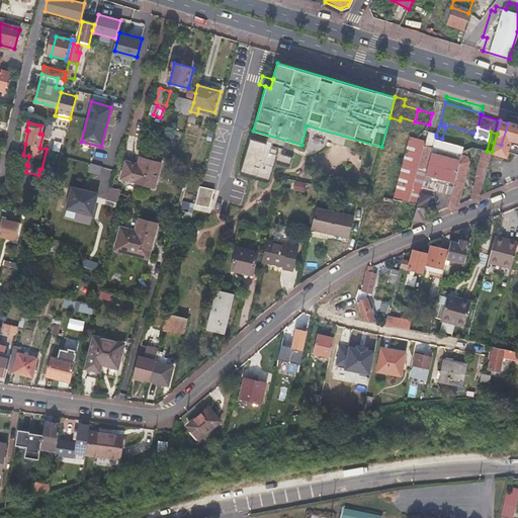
[(436,137),(436,135),(428,133),(424,149),(432,150),(436,137)]
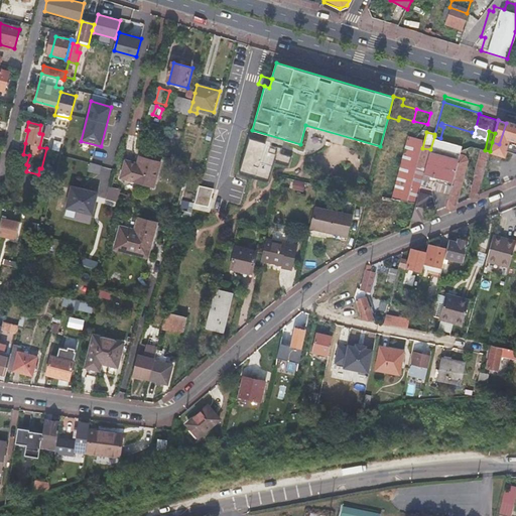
[(440,138),(434,136),(430,149),(424,173),(421,185),(431,187),(434,197),(447,200),(461,159),(462,154),(465,145),(440,138)]
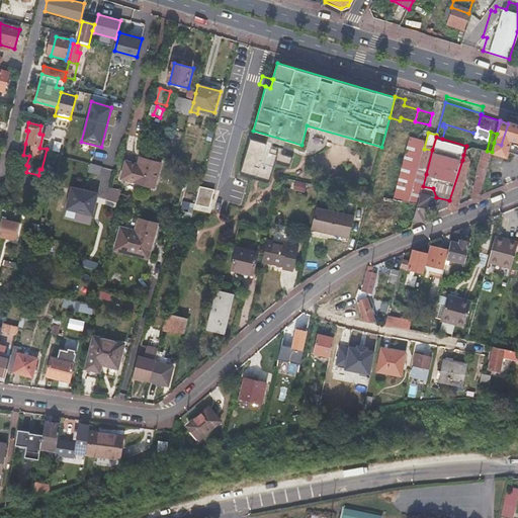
[(245,176),(274,183),(283,148),(254,141),(245,176)]
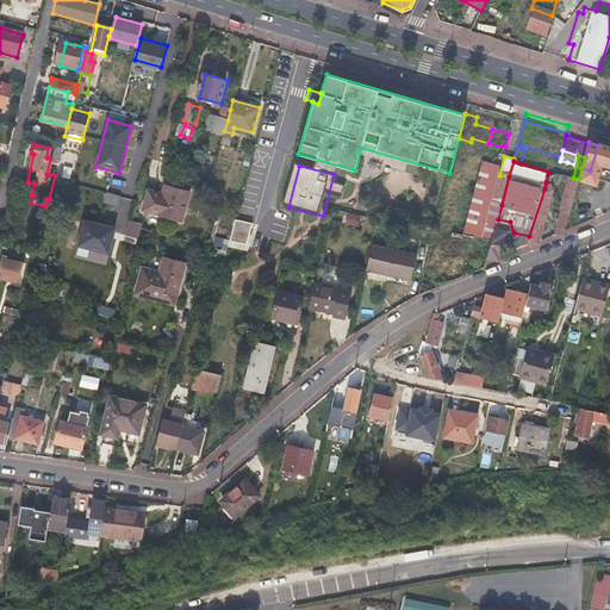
[(555,168),(549,172),(546,182),(558,174),(555,168)]
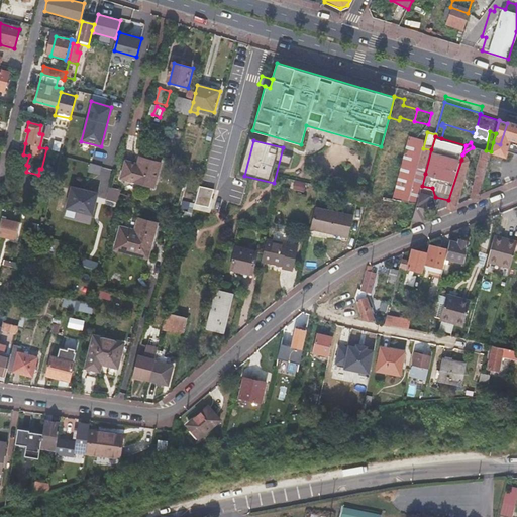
[(431,149),(423,148),(417,171),(425,174),(431,149)]
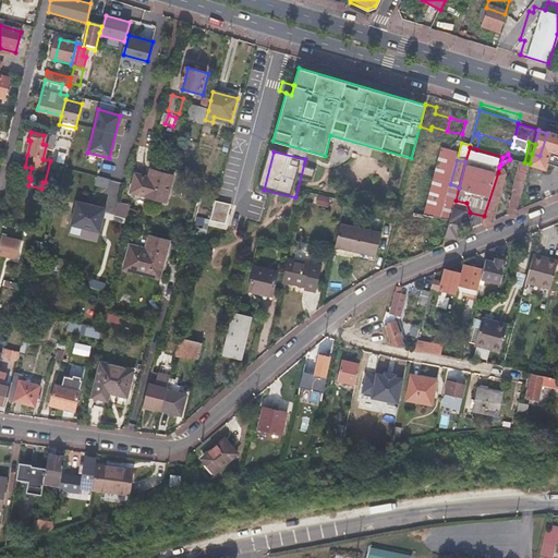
[(105,161),(99,171),(112,178),(117,168),(105,161)]
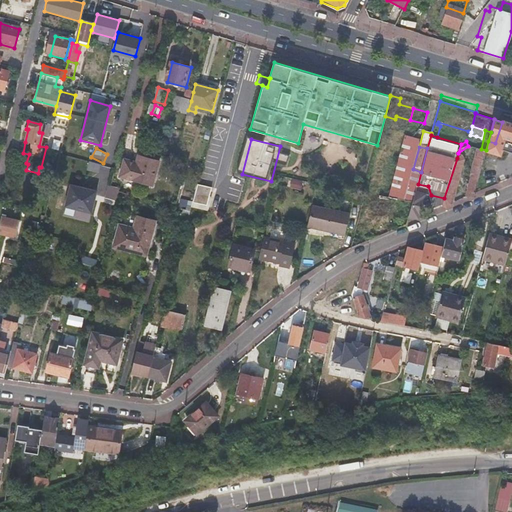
[(476,194),(486,150),(481,149),(478,148),(471,176),(473,177),(467,196),(474,198),(475,197),(476,194)]
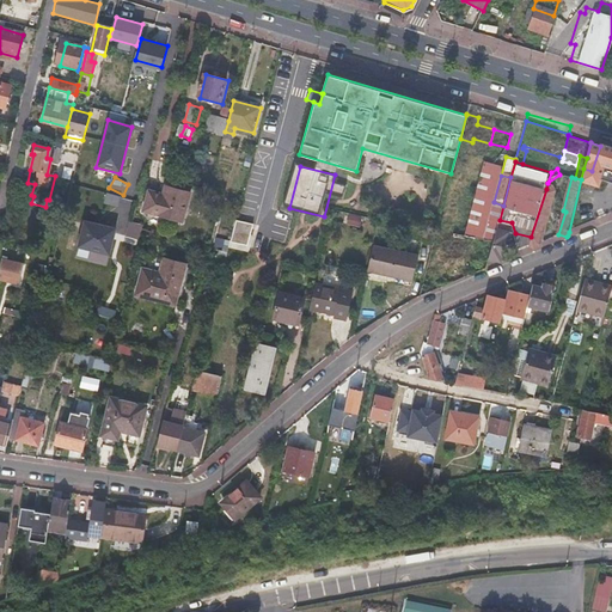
[(332,193),(344,194),(346,185),(334,184),(332,193)]
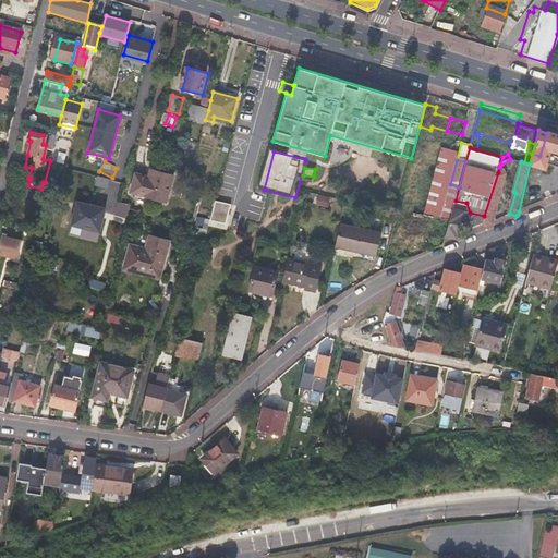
[(167,202),(174,176),(152,169),(149,177),(137,173),(132,192),(167,202)]
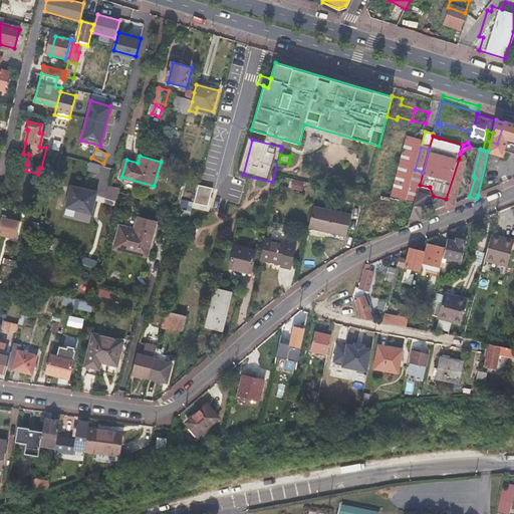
[(463,160),(459,159),(446,199),(445,205),(454,207),(466,166),(463,160)]
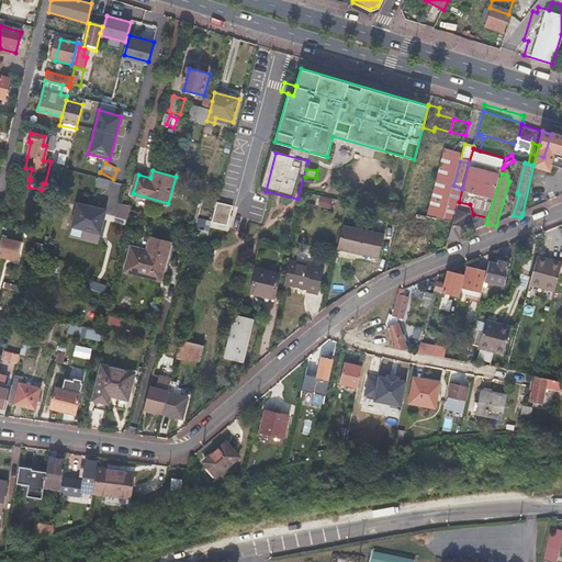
[(99,178),(97,187),(110,190),(112,181),(99,178)]
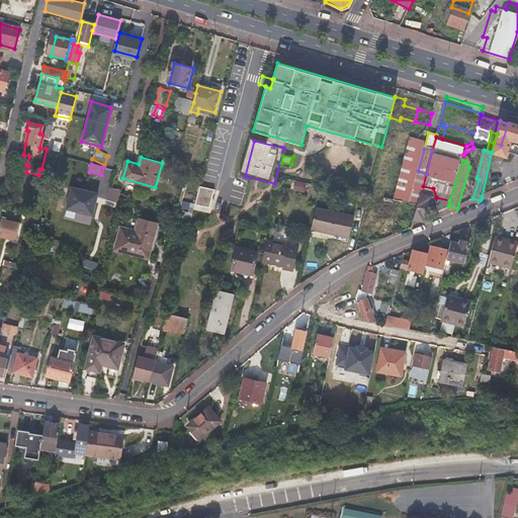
[(98,192),(70,186),(65,209),(93,217),(98,192)]
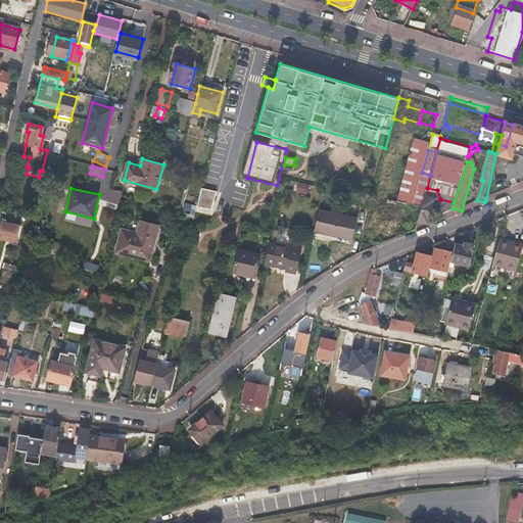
[(427,188),(422,209),(419,221),(429,224),(435,198),(438,198),(440,199),(437,190),(427,188)]
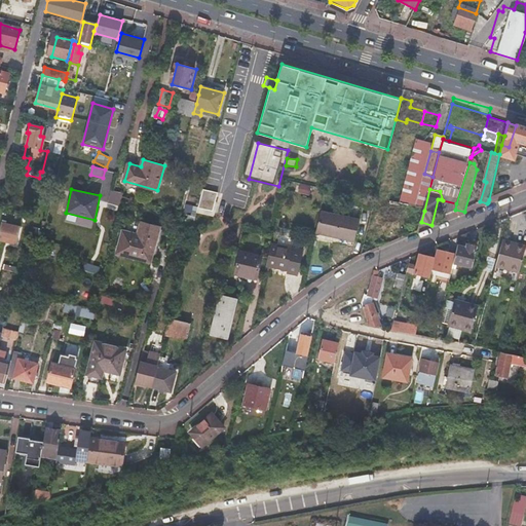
[(217,213),(219,191),(202,190),(200,211),(217,213)]
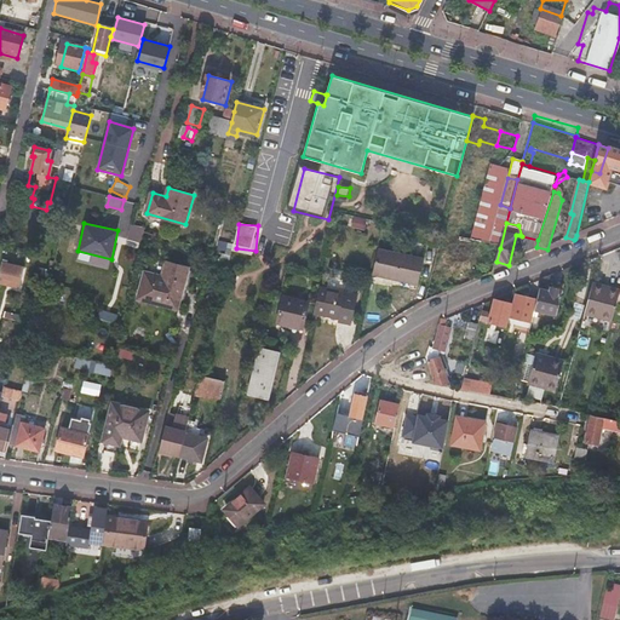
[(538,240),(522,236),(524,241),(526,251),(524,256),(535,253),(537,247),(538,240)]
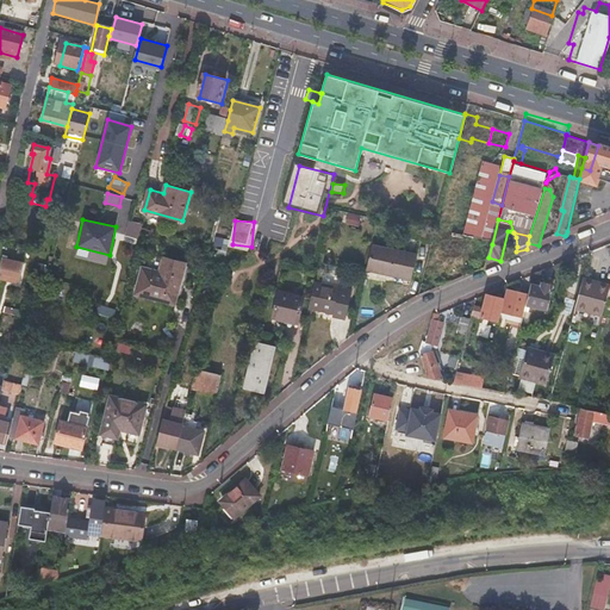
[(216,237),(215,246),(226,248),(229,240),(216,237)]
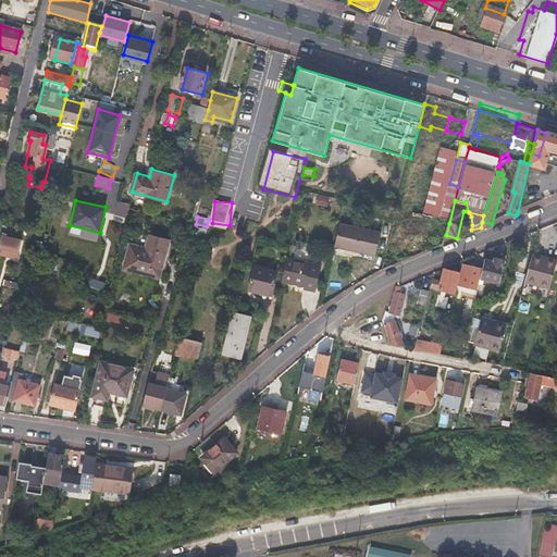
[(379,234),(338,225),(333,246),(354,250),(354,252),(373,257),(379,234)]
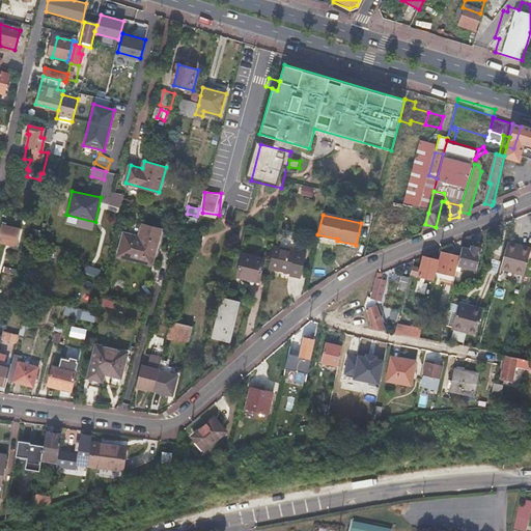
[(150,261),(160,226),(141,222),(137,235),(122,232),(117,253),(150,261)]
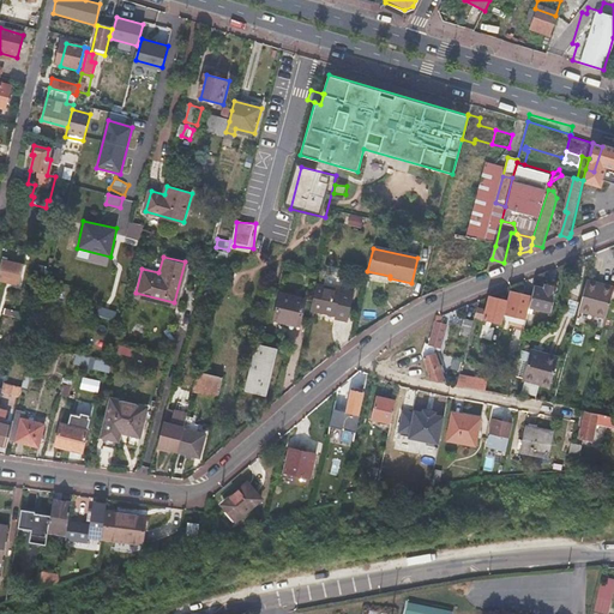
[(26,266),(4,260),(0,274),(0,281),(20,287),(26,266)]
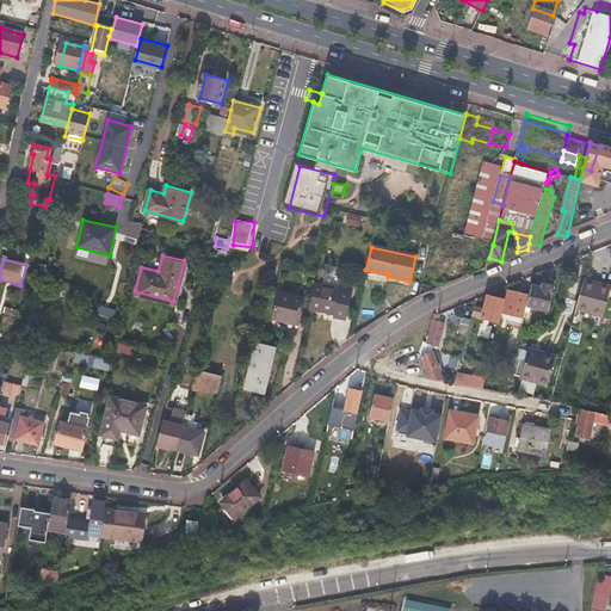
[(585,312),(600,316),(605,298),(610,278),(586,271),(584,282),(576,309),(585,312)]
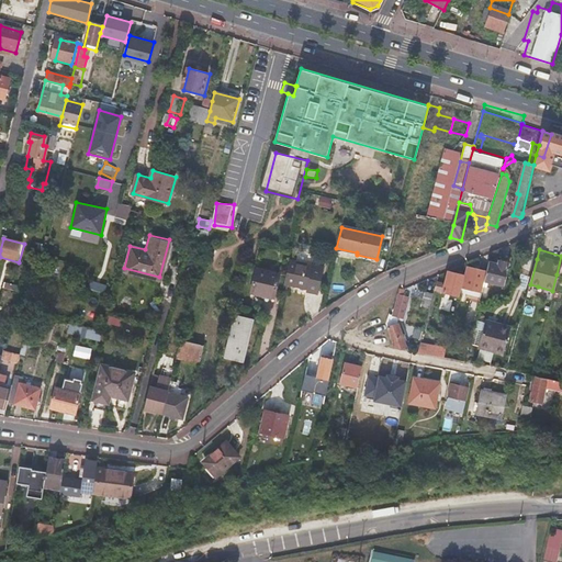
[(397,255),(390,253),(385,272),(394,268),(397,255)]
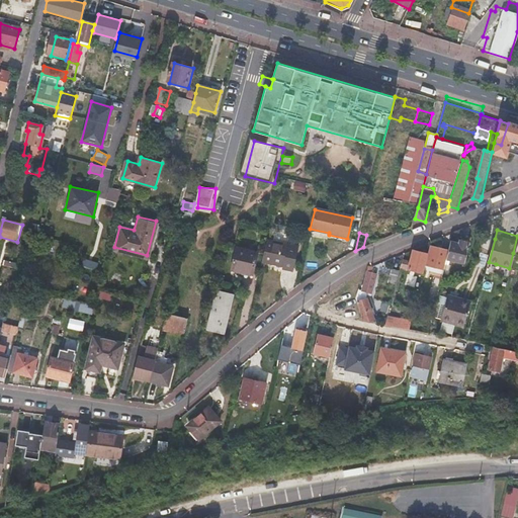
[(291,271),(297,247),(268,240),(263,262),(282,267),(282,270),(291,271)]
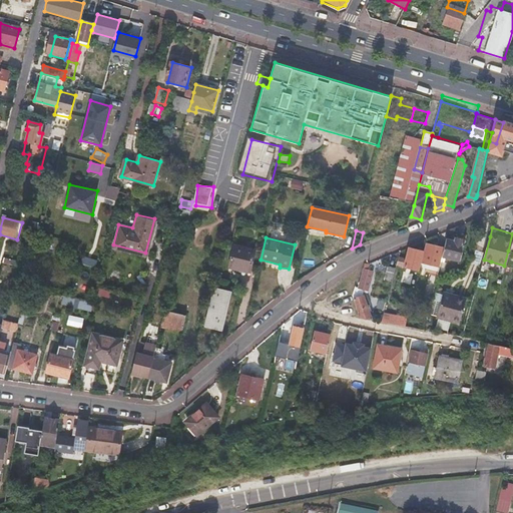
[(446,239),(444,249),(442,257),(460,261),(465,239),(455,237),(454,241),(446,239)]
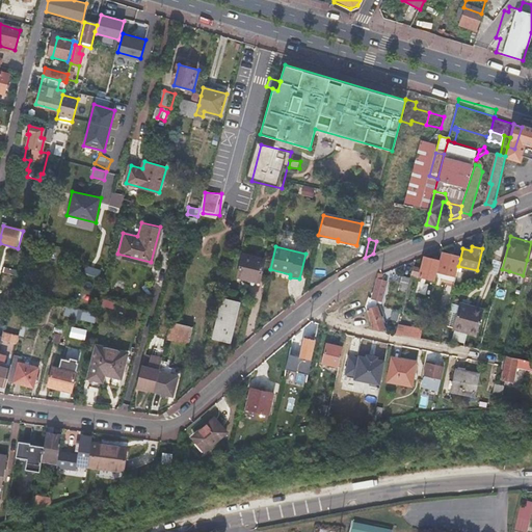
[(435,274),(455,278),(458,266),(460,259),(441,254),(439,262),(435,274)]
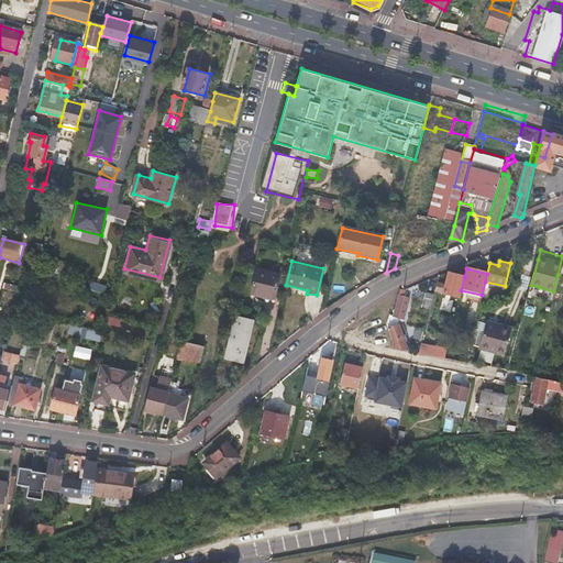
[(274,297),(279,276),(257,271),(252,295),(260,296),(261,294),(274,297)]
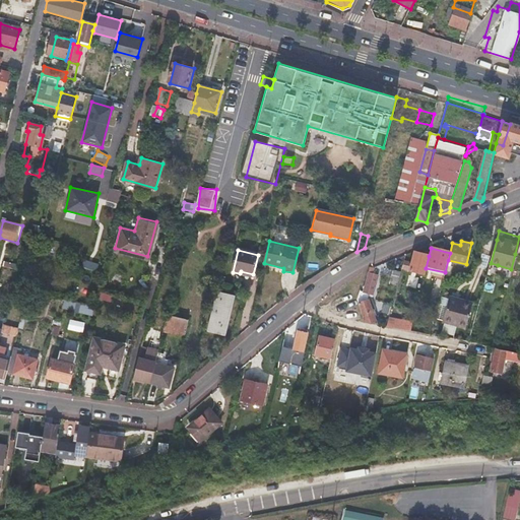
[(411,264),(404,263),(401,270),(425,276),(426,268),(429,256),(415,252),(411,264)]
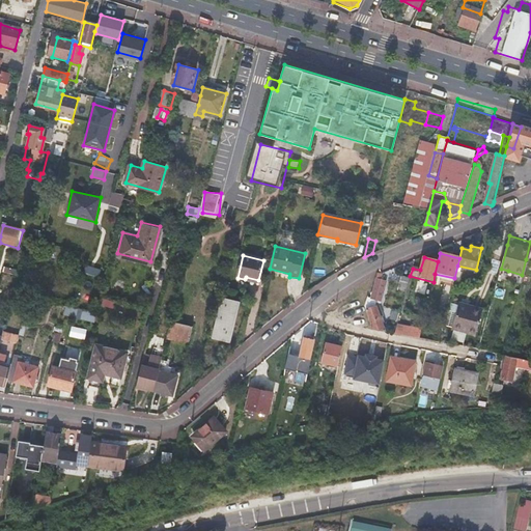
[(378,276),(375,277),(371,298),(367,297),(365,306),(374,328),(385,330),(375,307),(378,301),(381,302),(386,282),(383,281),(384,275),(381,274),(378,276)]
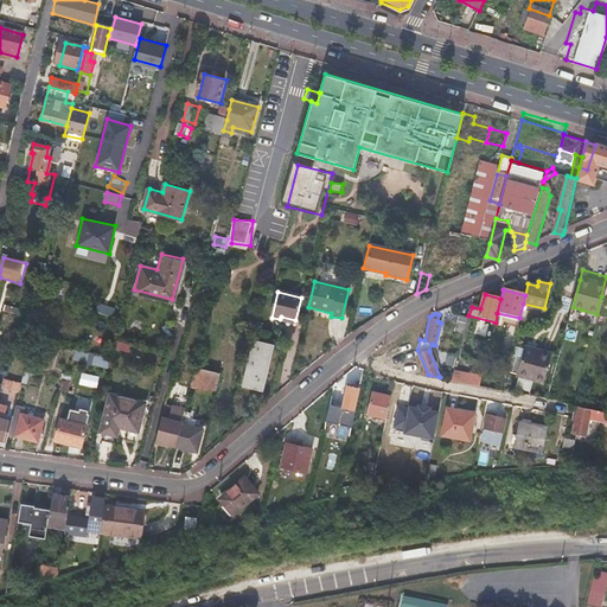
[(454,333),(464,336),(467,320),(460,318),(454,333)]
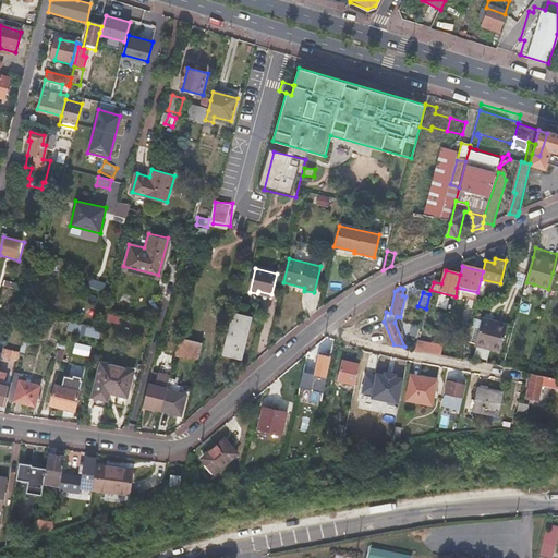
[(242,359),(252,317),(234,313),(225,354),(242,359)]
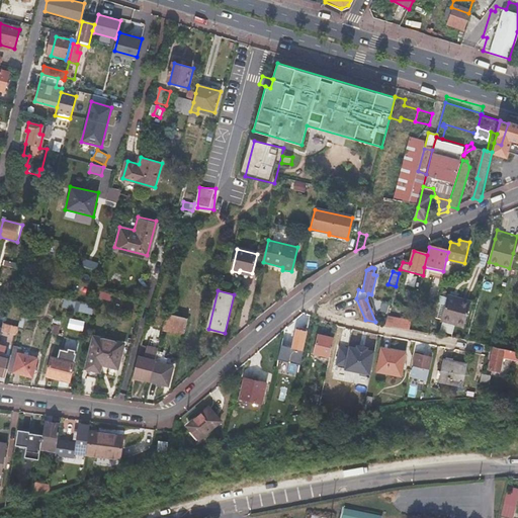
[(465,324),(470,304),(447,297),(442,318),(465,324)]
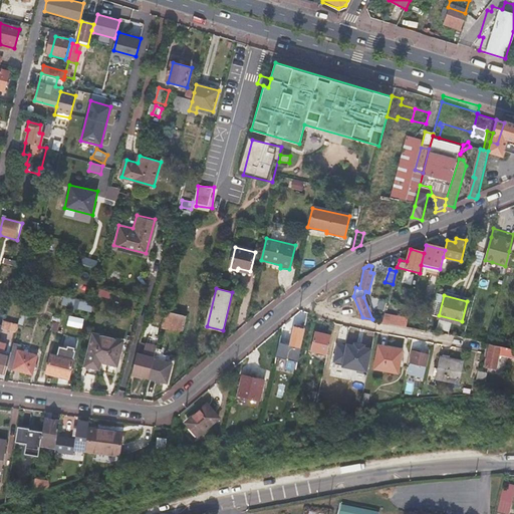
[(63,297),(62,306),(93,311),(94,301),(63,297)]
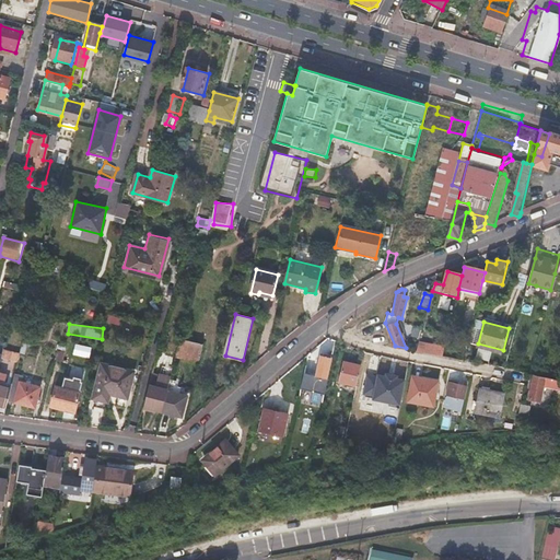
[(201,345),(181,339),(176,357),(197,362),(201,345)]
